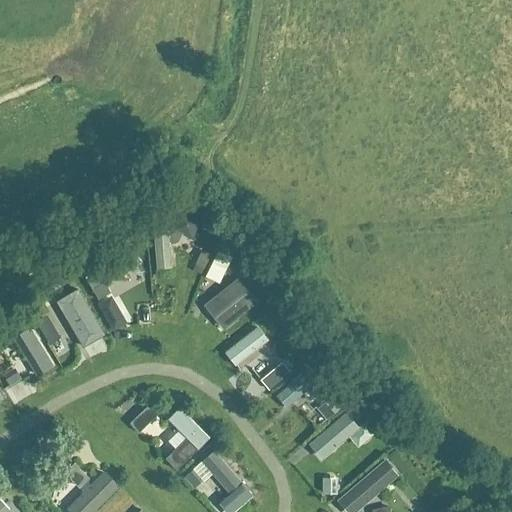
[(167,227),(168,242),(174,241),(179,240),(182,232),(192,237),(202,217),(181,207),(172,226),(167,227)]
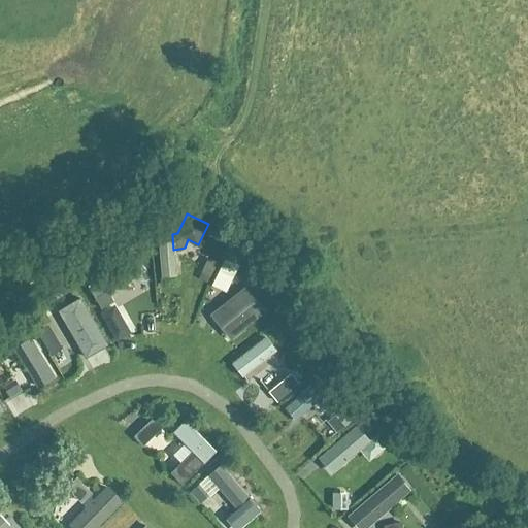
[(139,271),(132,259),(87,286),(101,309),(113,301),(107,291),(139,271)]
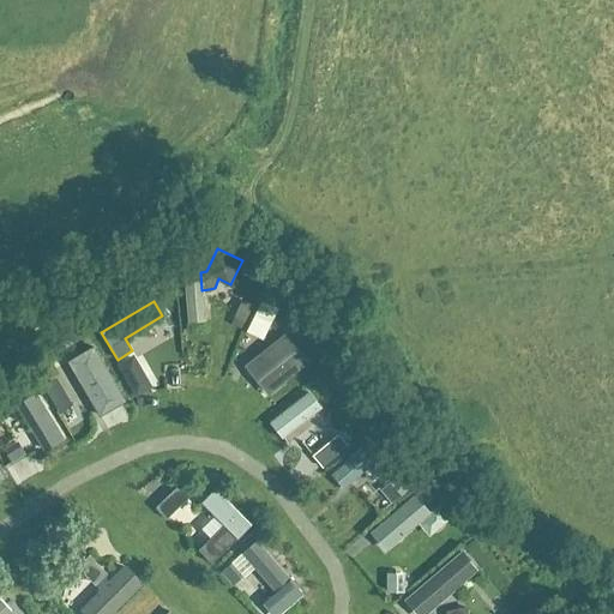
[(260,302),(246,335),(264,342),(278,311),(260,302)]
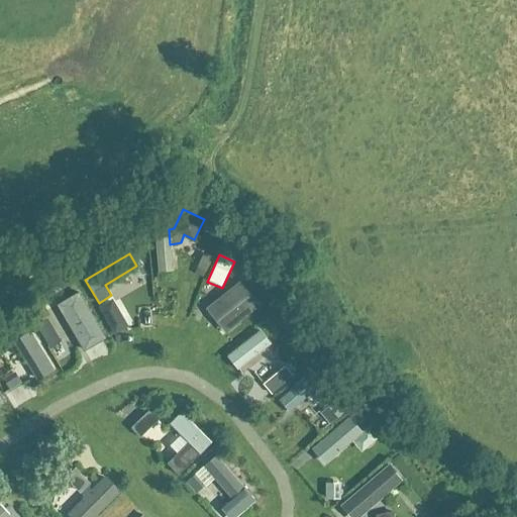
[(146,275),(129,275),(129,288),(146,288),(146,275)]
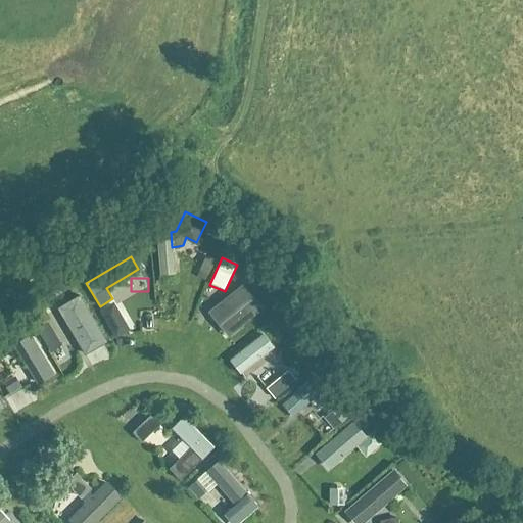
[(209,311),(227,333),(259,307),(242,285),(209,311)]
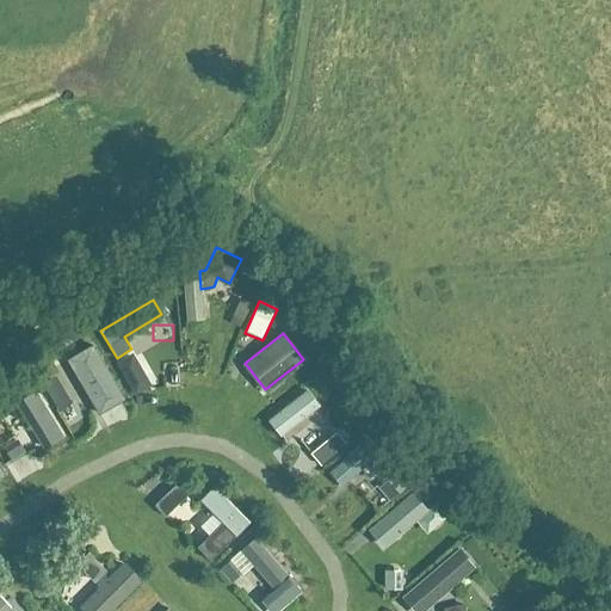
[(67,358),(99,414),(127,397),(94,341),(67,358)]
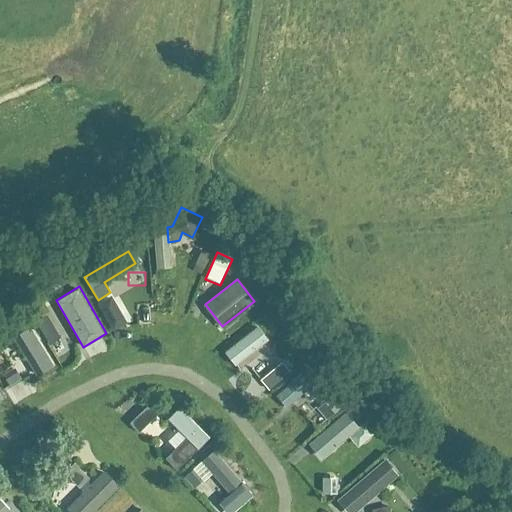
[(112,298),(97,307),(112,332),(127,323),(112,298)]
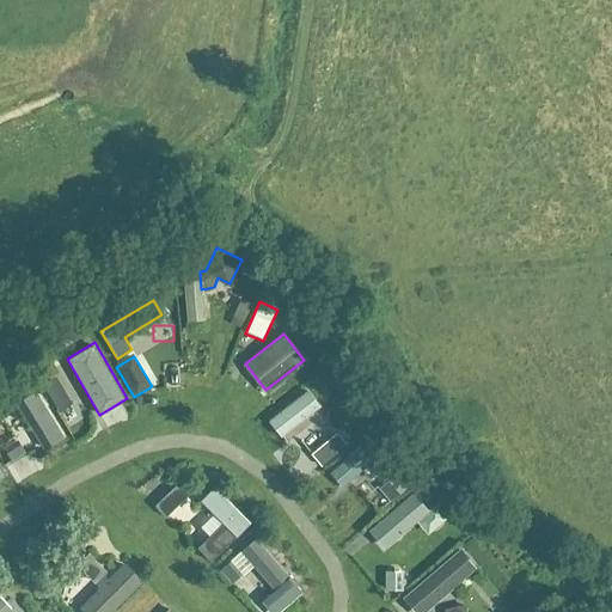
[(56,378),(43,385),(60,414),(72,407),(56,378)]
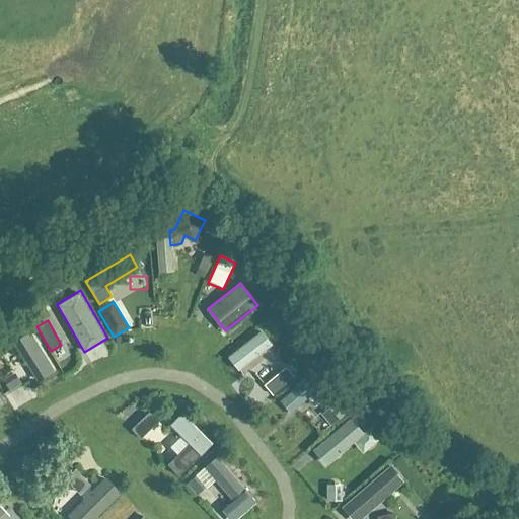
[(263,327),(229,355),(240,369),(274,342),(263,327)]
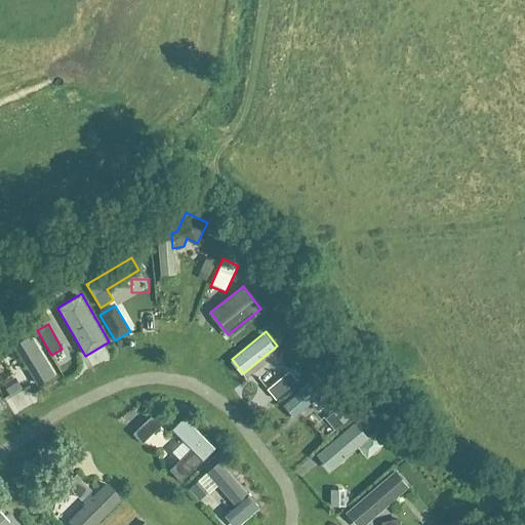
[(33,333),(15,344),(40,381),(56,371),(33,333)]
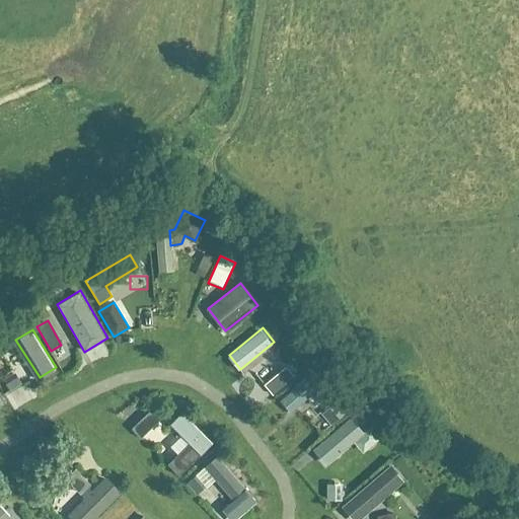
[(279,398),(291,411),(322,382),(311,369),(279,398)]
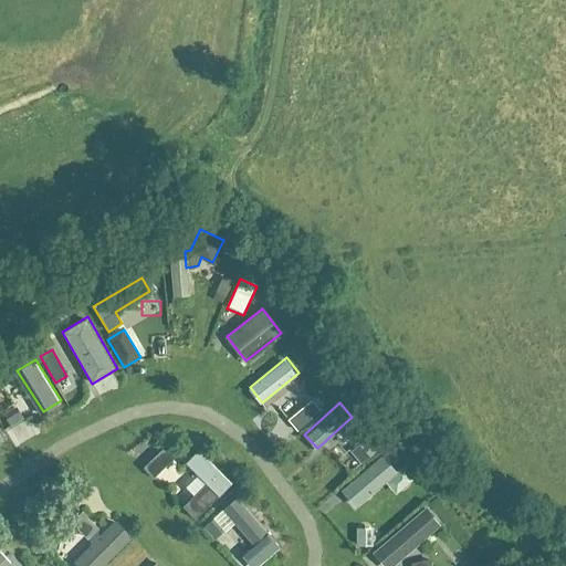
[(311,405),(289,422),(297,432),(320,415),(311,405)]
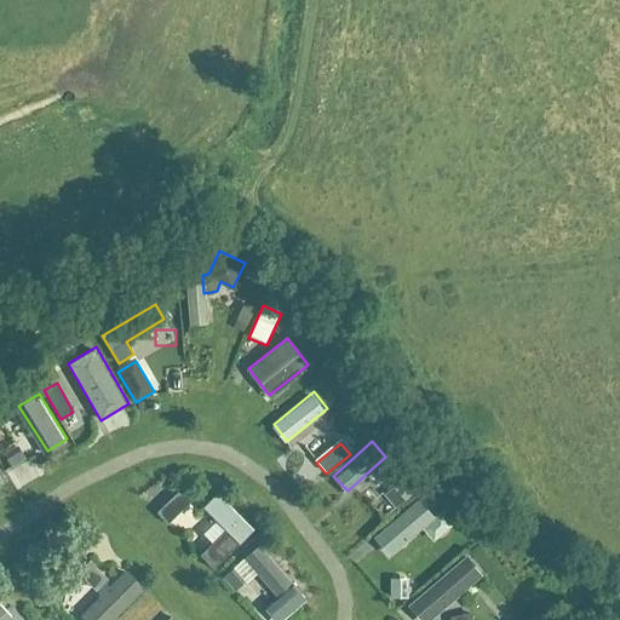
[(16,446),(3,453),(12,470),(26,463),(16,446)]
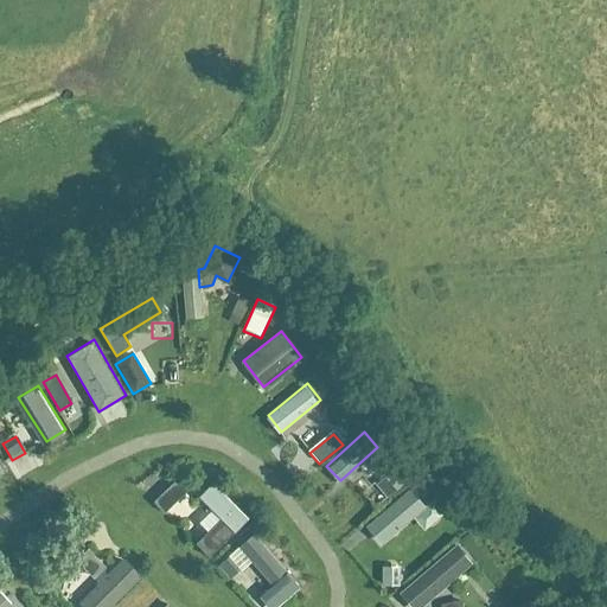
[(381,475),(395,492),(408,480),(394,464),(381,475)]
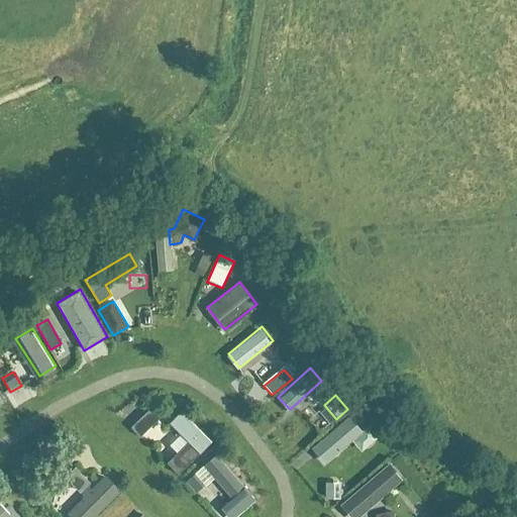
[(211,441),(182,411),(170,423),(188,441),(166,462),(177,475),(211,441)]
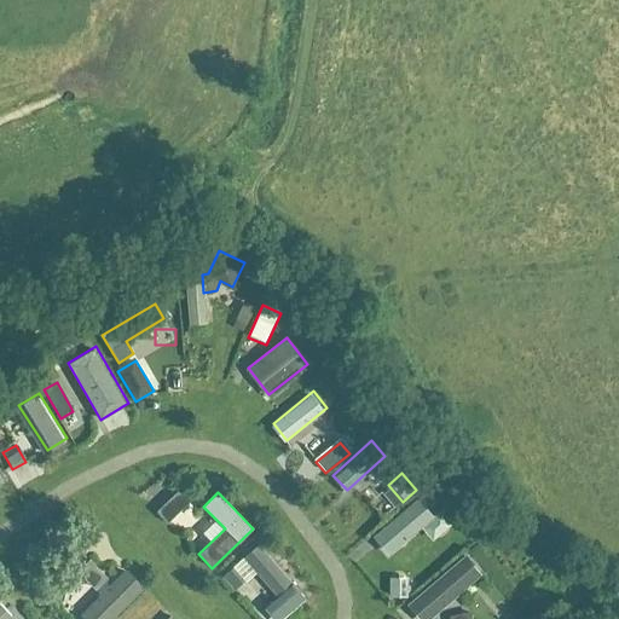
[(420,492),(375,533),(394,554),(439,513),(420,492)]
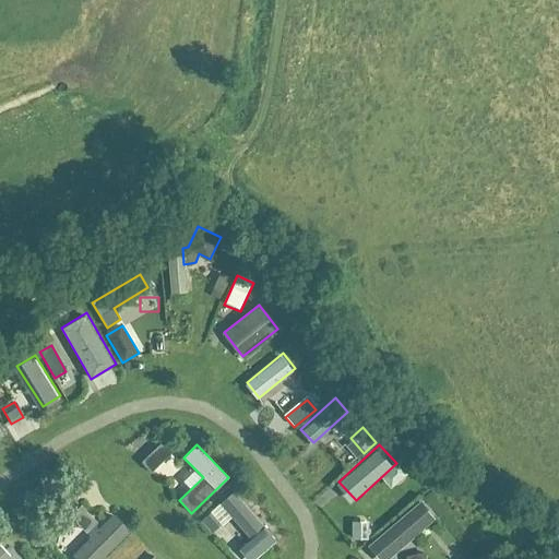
[(265,531),(234,494),(210,514),(222,528),(230,520),(251,543),(265,531)]
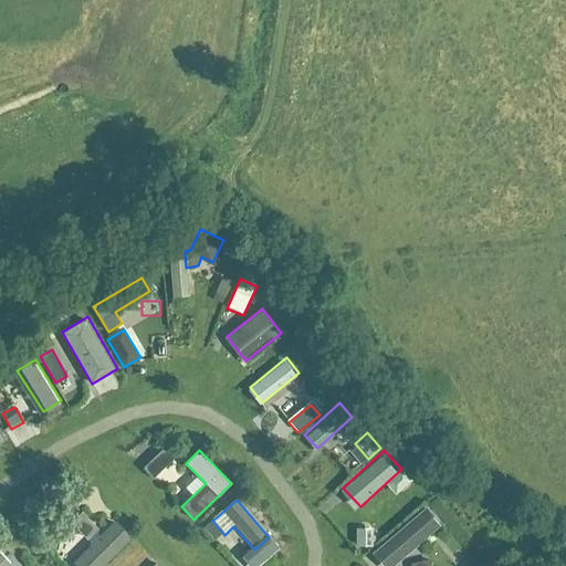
[(425,503),(375,547),(391,565),(441,521),(425,503)]
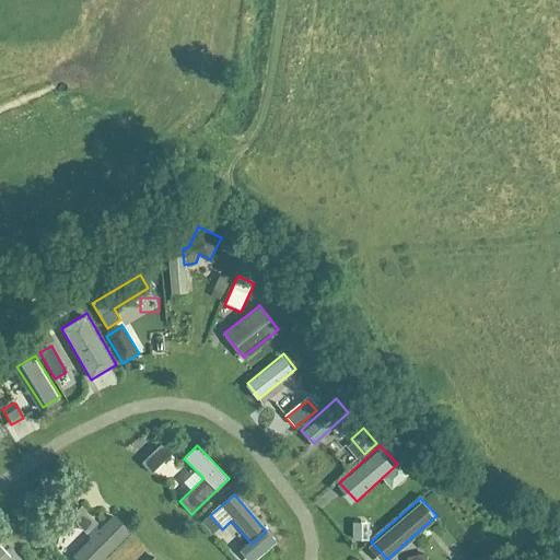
[(73,559),(74,559),(105,559),(130,535),(114,520),(73,559)]
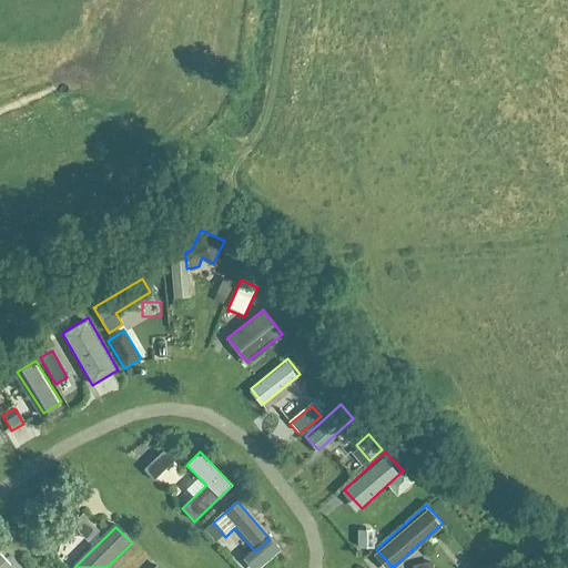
[(374,534),(357,534),(358,549),(374,549),(374,534)]
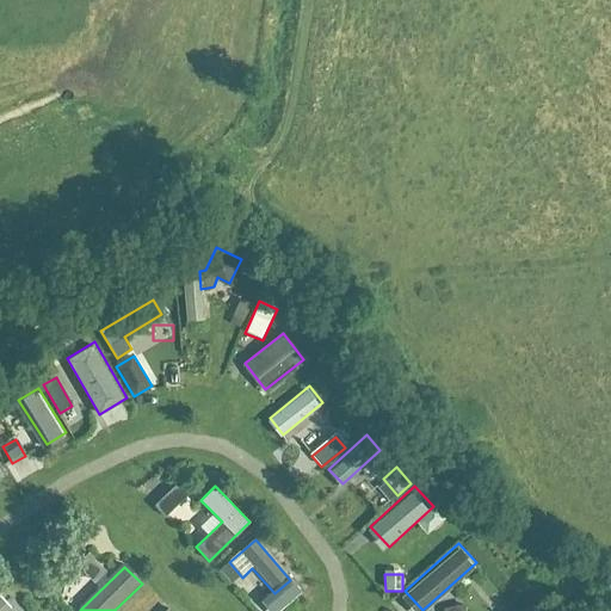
[(12,610),(0,598),(0,610),(12,610)]
